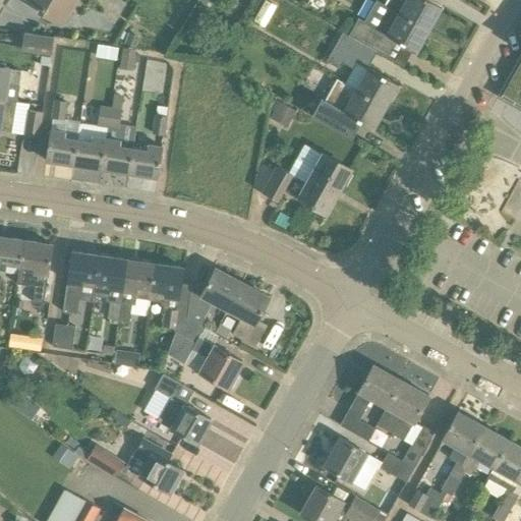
[(63,26),(77,0),(26,0),(42,9),(40,12),(63,26)]
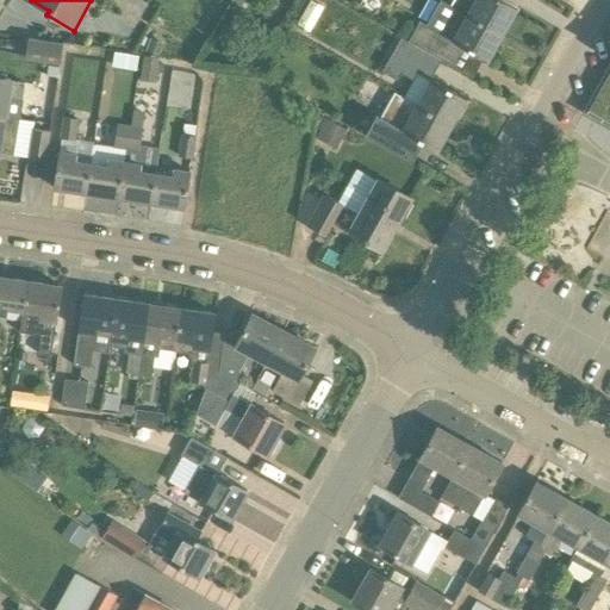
[(455,0),(452,7),(458,11),(503,36),(518,10),(502,0),(455,0)]
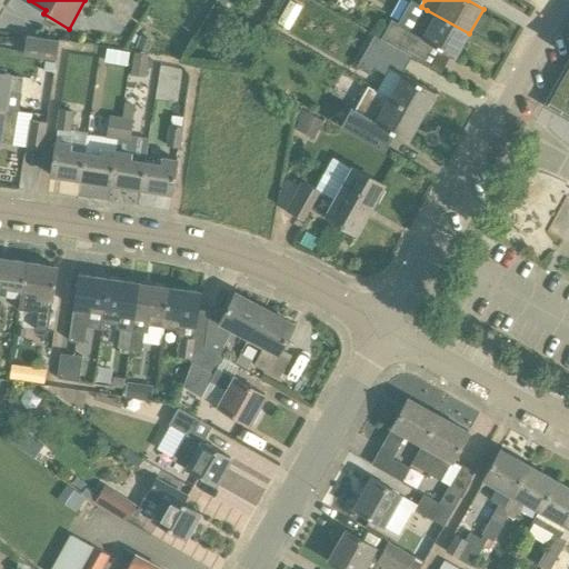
[(392,21),(382,40),(401,50),(412,57),(420,61),(430,43),(456,58),(469,33),(427,10),(415,33),(392,21)]
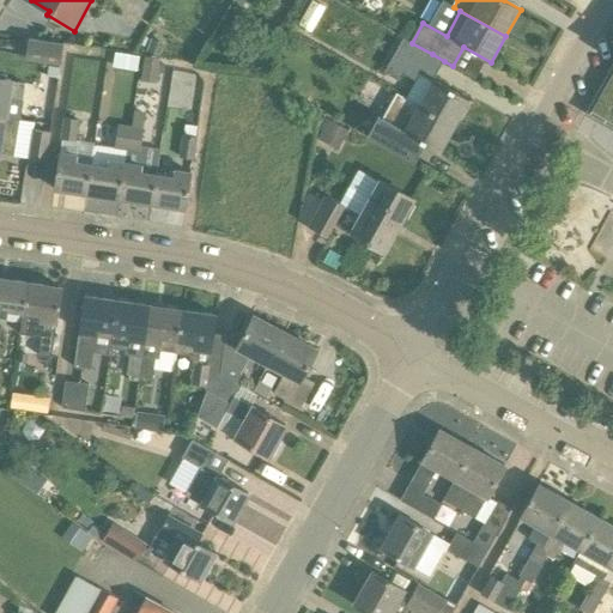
[(404,74),(417,82),(422,72),(432,54),(412,43),(404,38),(386,71),(401,79),(404,74)]
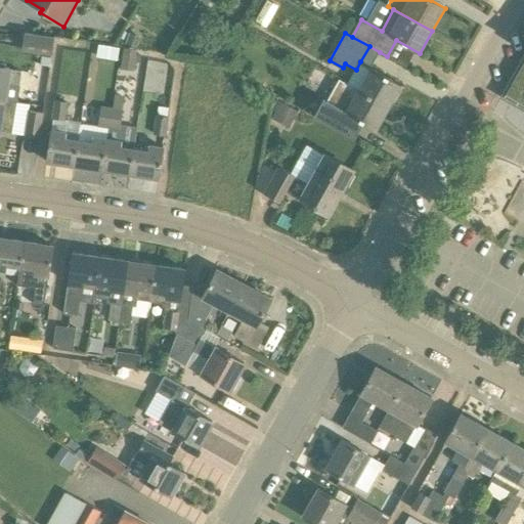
[(136,48),(140,38),(129,34),(125,44),(136,48)]
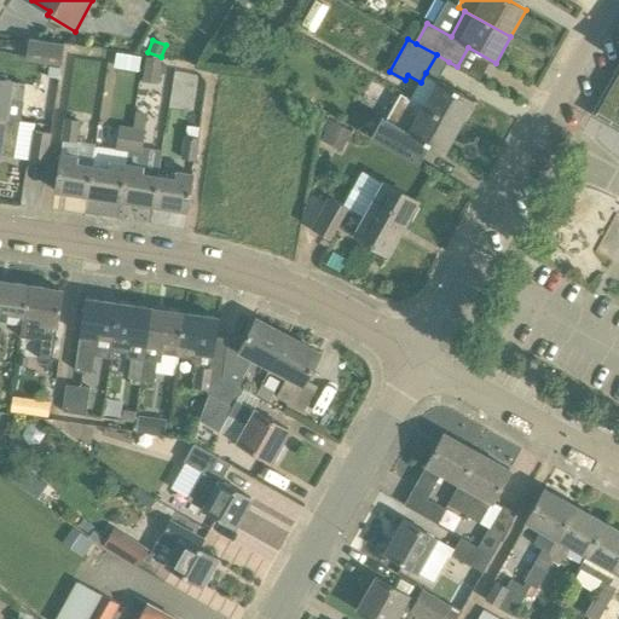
[(27,58),(63,63),(65,46),(29,41),(27,58)]
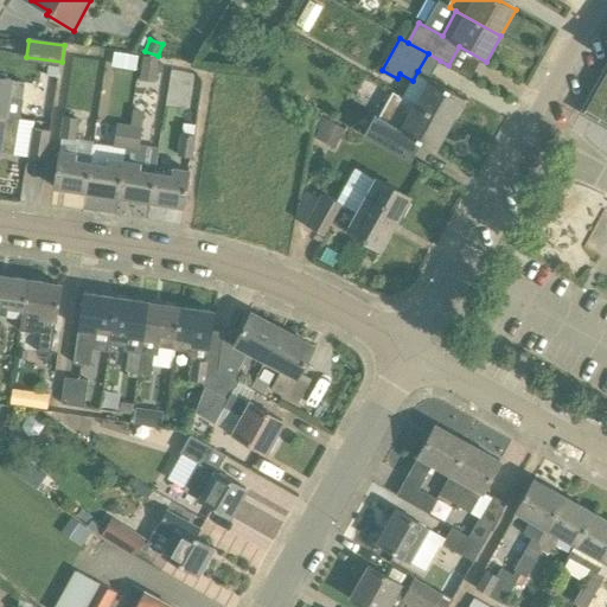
[(155,84),(157,74),(159,64),(142,62),(139,81),(155,84)]
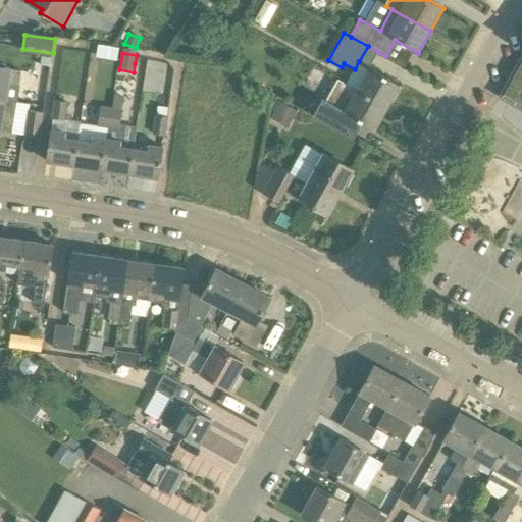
[(51,56),(41,55),(39,64),(49,66),(51,56)]
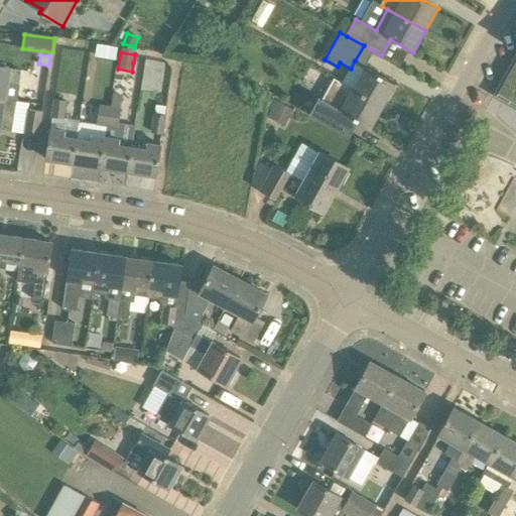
[(515,61),(501,90),(515,98),(515,61)]
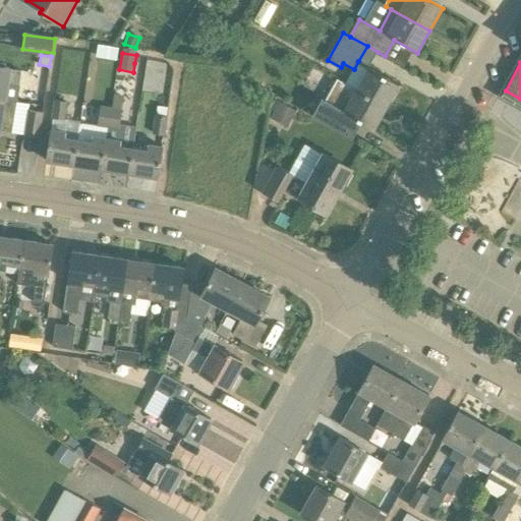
[(0,99),(5,100),(17,102),(19,87),(22,72),(10,70),(10,69),(6,68),(6,65),(0,63),(0,99)]
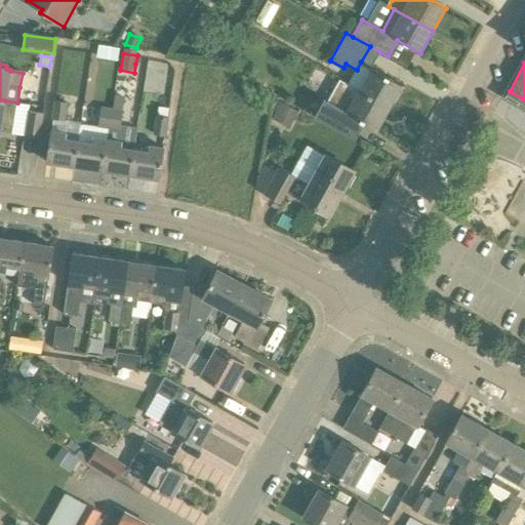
[(402,85),(371,68),(358,90),(390,108),(402,85)]
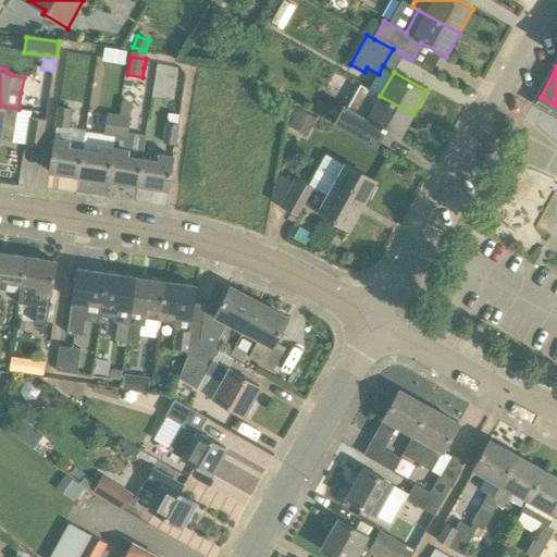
[(329,122),(374,148),(385,131),(400,138),(413,114),(380,96),(359,84),(345,108),(338,104),(329,122)]
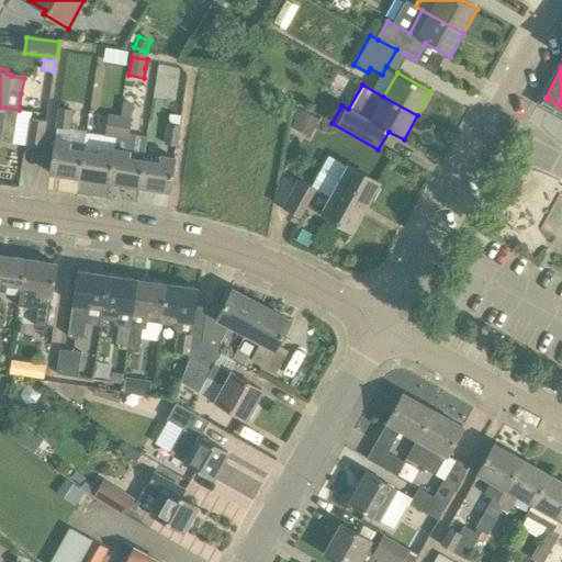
[(123,103),(121,119),(132,120),(134,104),(123,103)]
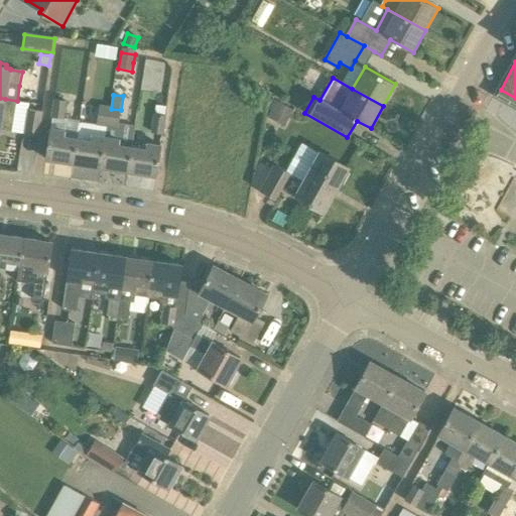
[(17,101),(5,99),(0,98),(0,131),(0,130),(12,132),(17,101)]
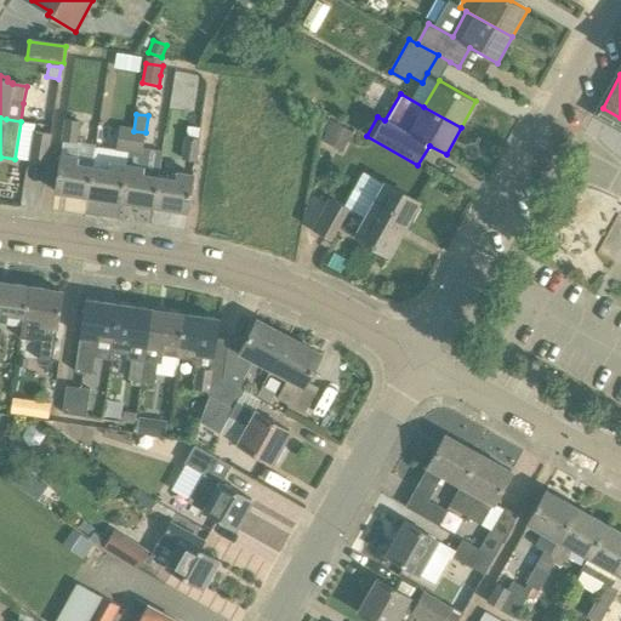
[(354,132),(329,118),(322,130),(326,134),(323,141),(343,153),(354,132)]
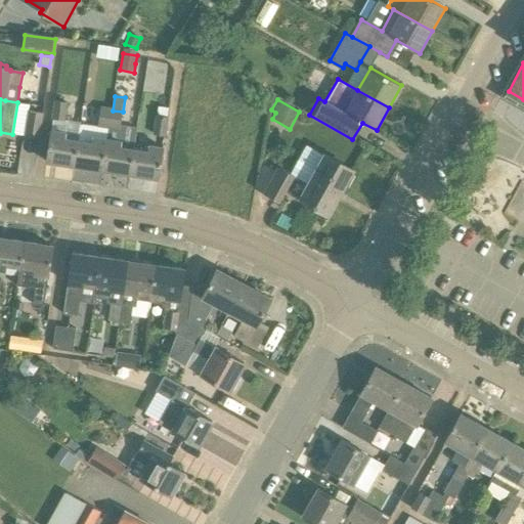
[(75,166),(79,141),(82,122),(64,120),(67,103),(56,101),(47,162),(75,166)]
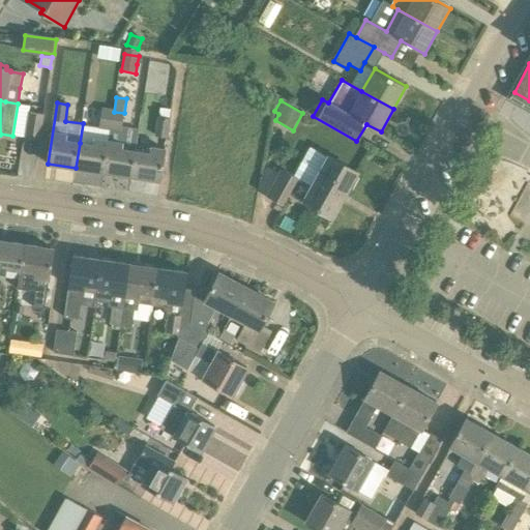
[(99,127),(111,129),(114,112),(102,110),(99,127)]
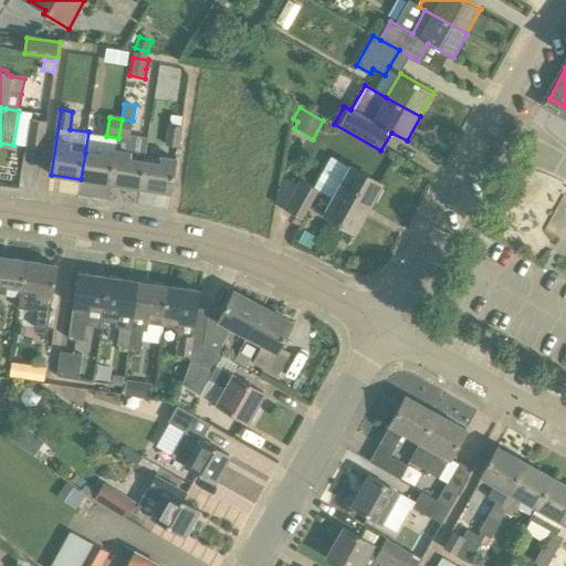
[(122,119),(118,138),(130,140),(133,121),(122,119)]
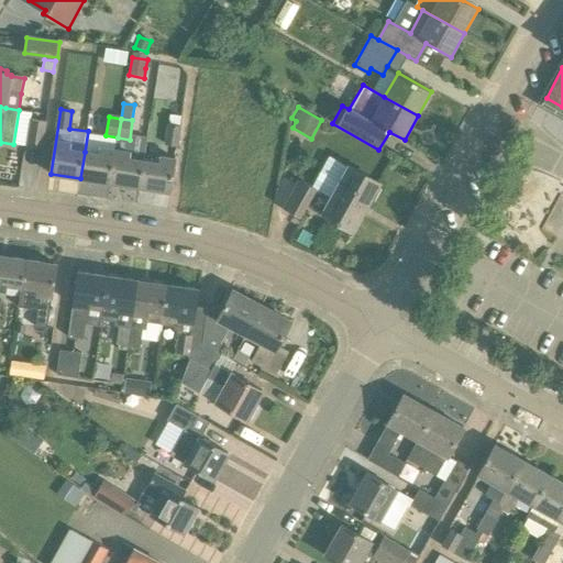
[(43,148),(47,122),(32,120),(28,146),(43,148)]
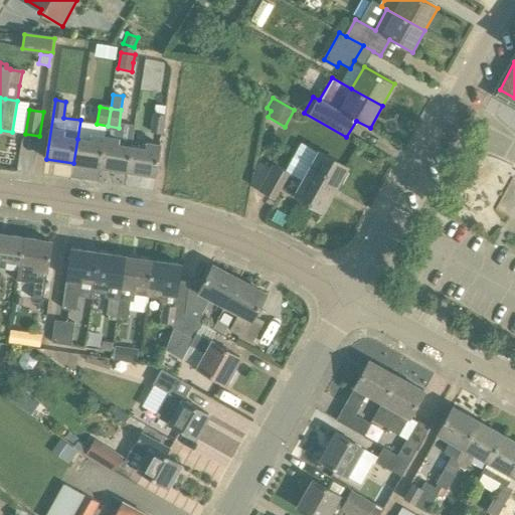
[(151,133),(161,134),(162,134),(165,117),(154,115),(151,133)]
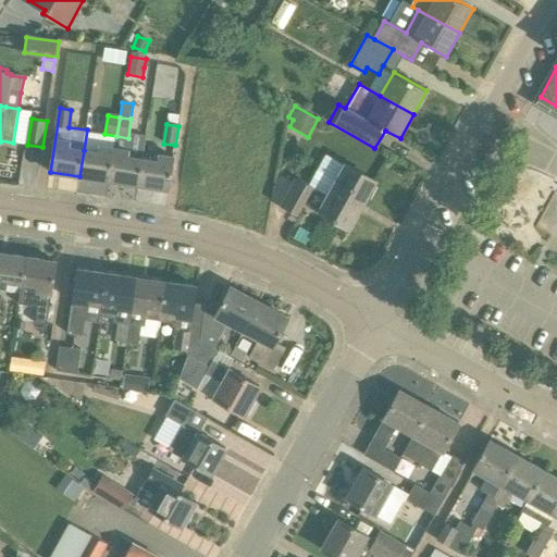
[(99,152),(84,150),(79,176),(110,182),(114,149),(99,147),(99,152)]
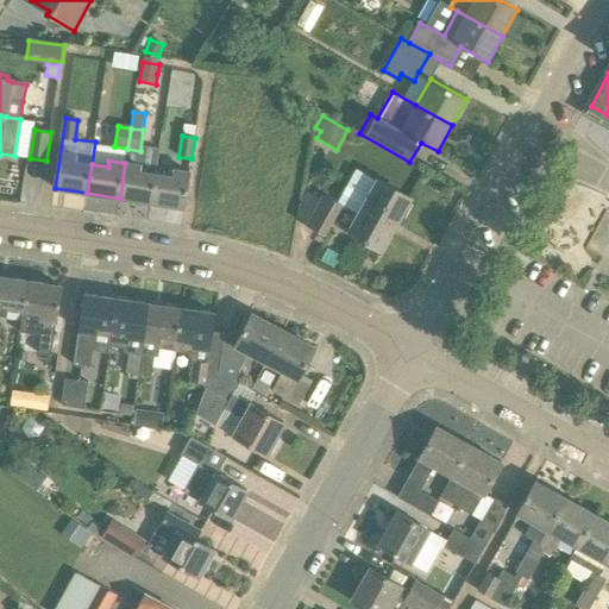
[(142,165),(125,163),(120,199),(152,203),(157,175),(140,173),(142,165)]
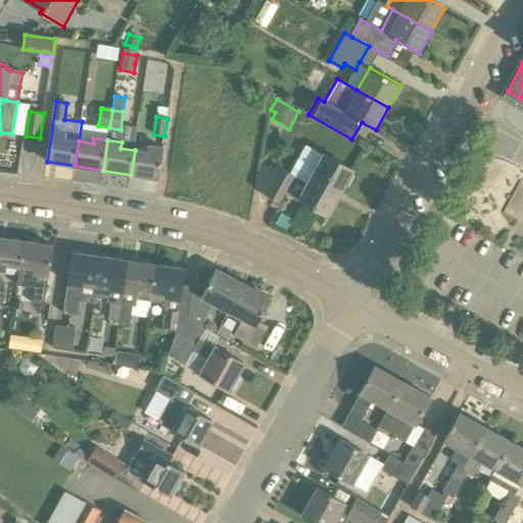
[(148,152),(135,150),(131,175),(159,179),(163,148),(149,146),(148,152)]
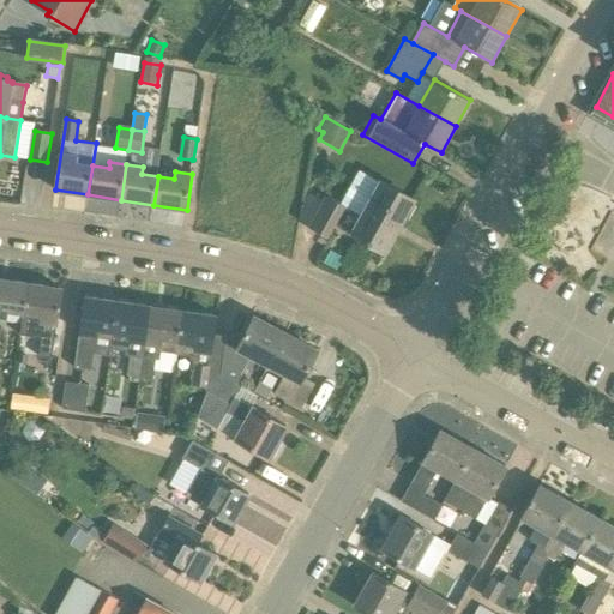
[(361,217),(344,208),(344,206),(327,197),(309,228),(327,238),(336,222),(354,232),(353,234),(385,252),(405,215),(409,217),(415,205),(413,204),(414,199),(381,181),(361,217)]
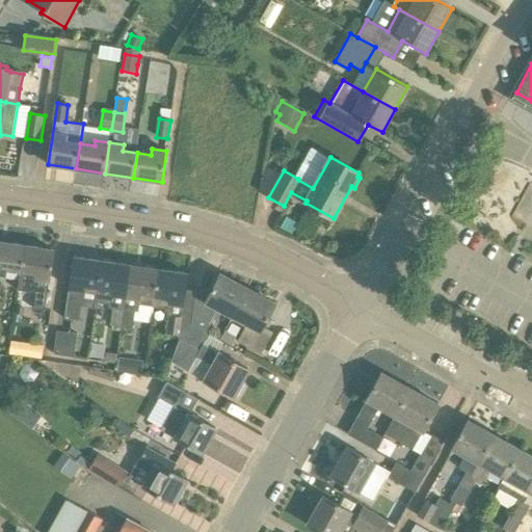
[(0,242),(0,273),(7,275),(6,281),(20,283),(26,246),(0,242)]
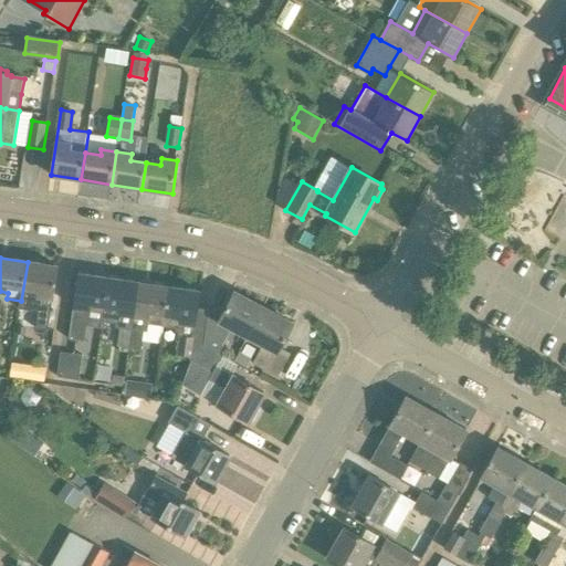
[(58,266),(28,262),(21,301),(37,303),(38,297),(53,300),(58,266)]
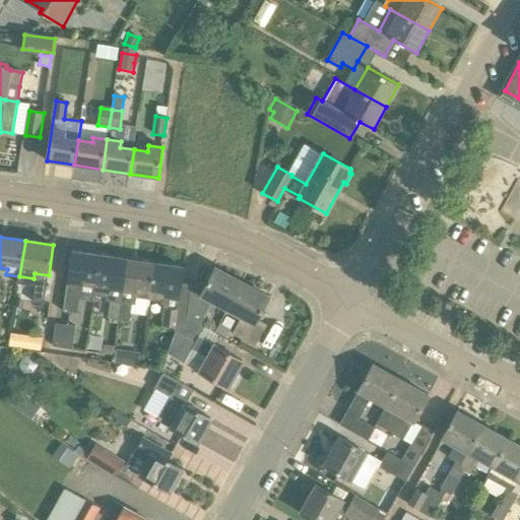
[(95,285),(101,256),(72,252),(63,312),(74,314),(76,297),(80,297),(82,283),(95,285)]
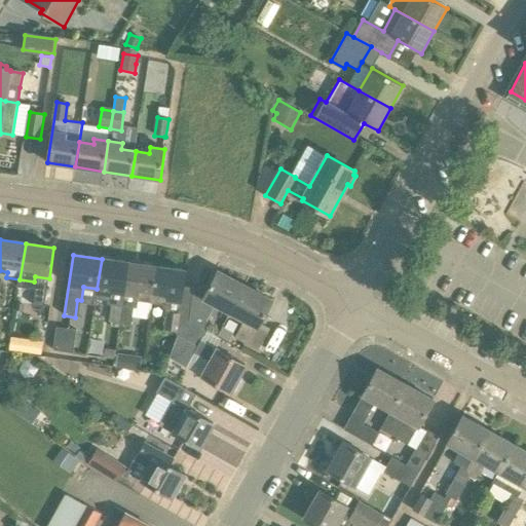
[(102,259),(97,289),(96,298),(108,300),(107,303),(112,304),(110,323),(120,324),(123,306),(125,294),(129,263),(102,259)]
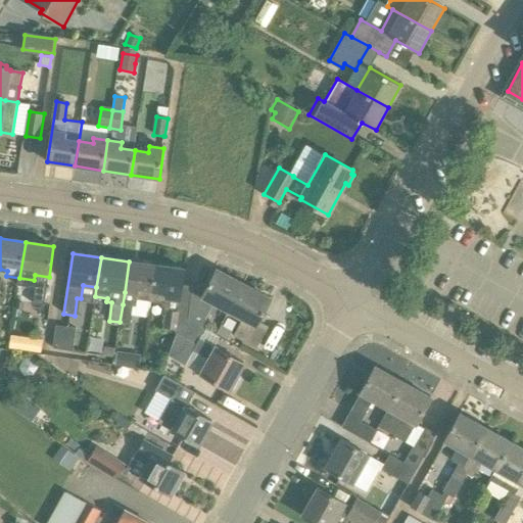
[(120,322),(131,324),(135,299),(151,302),(157,266),(129,262),(125,292),(123,304),(120,322)]
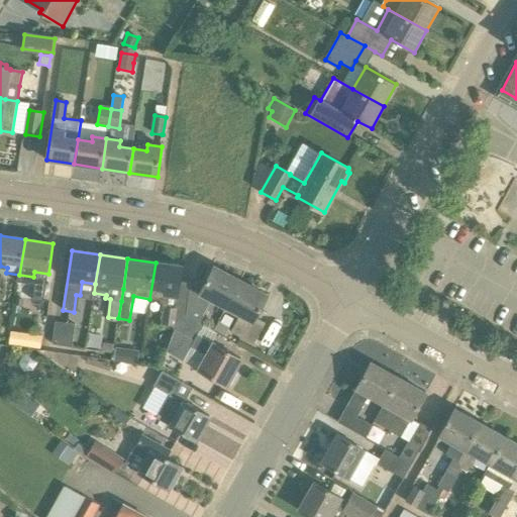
[(183,267),(156,263),(149,299),(164,301),(165,295),(179,297),(183,267)]
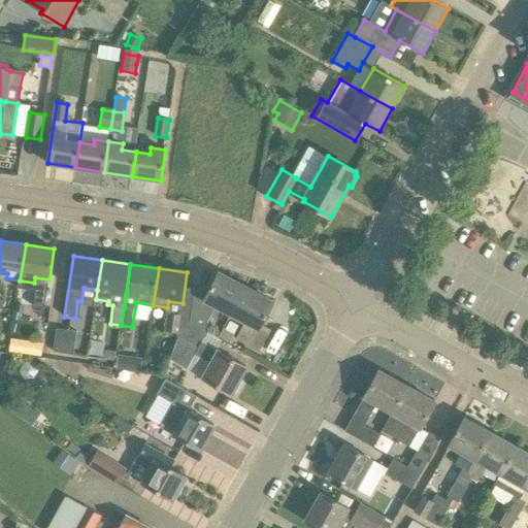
[(195,291),(191,323),(204,330),(217,306),(231,315),(245,288),(219,273),(206,296),(197,290),(195,291)]
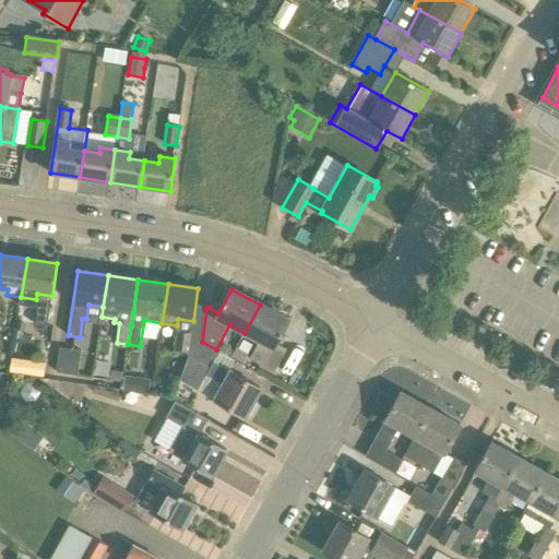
[(260,305),(245,333),(260,341),(250,359),(274,373),(287,349),(276,344),(289,320),(260,305)]
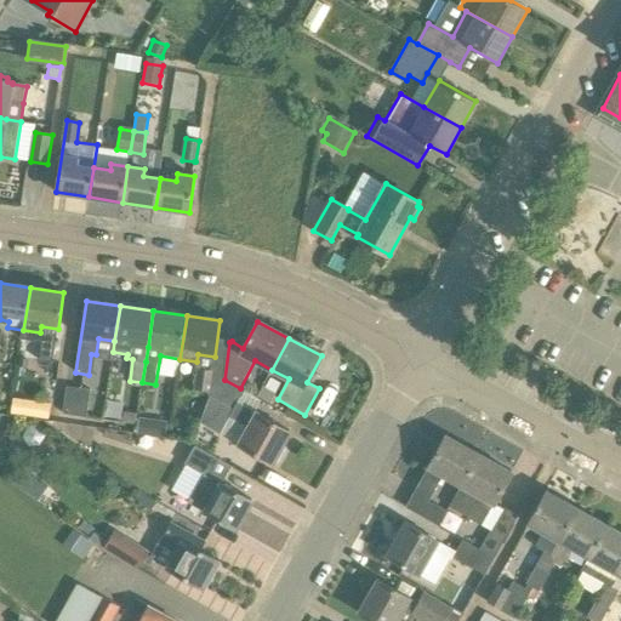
[(39,363),(52,364),(56,343),(43,341),(39,363)]
